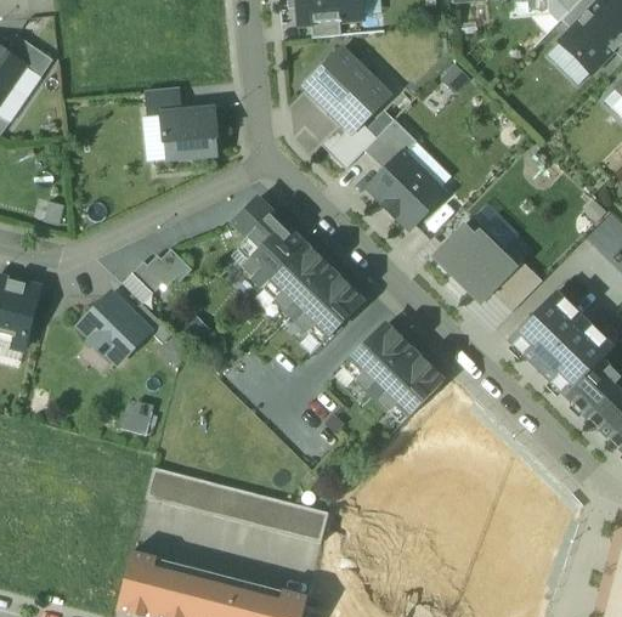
[(363,18),(361,0),(299,0),(301,24),(311,23),(339,21),(363,18)]
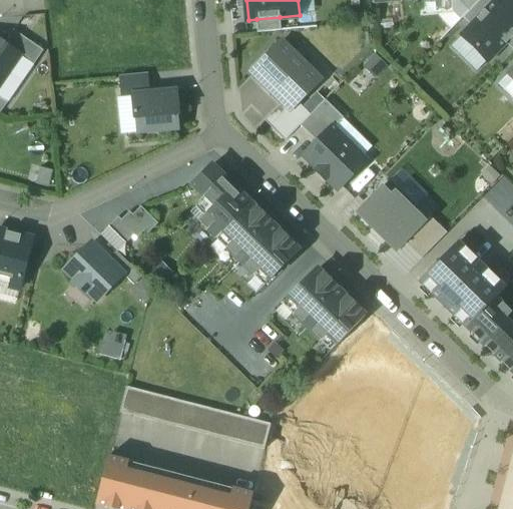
[(460,0),(470,9),(478,0),(460,0)]
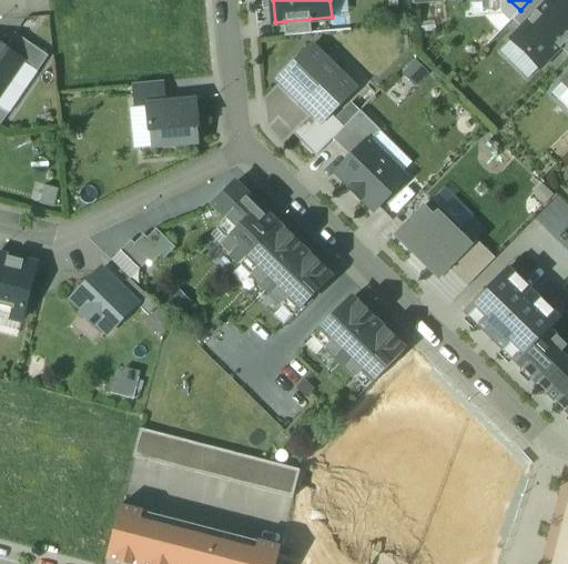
[(511,38),(540,66),(560,46),(567,37),(567,4),(563,0),(548,0),(521,27),(511,38)]
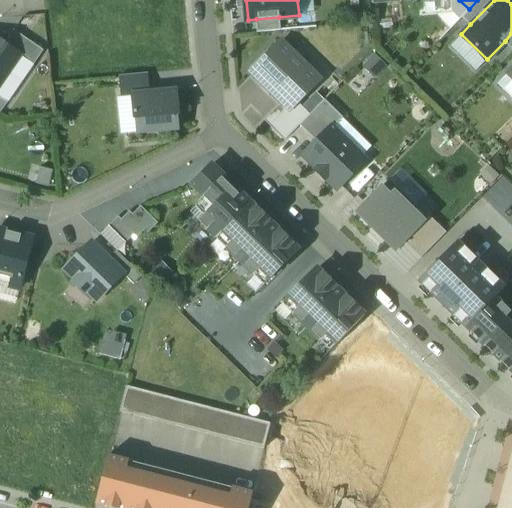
[(470,24),(494,0),(477,0),(469,9),(462,16),(470,24)]
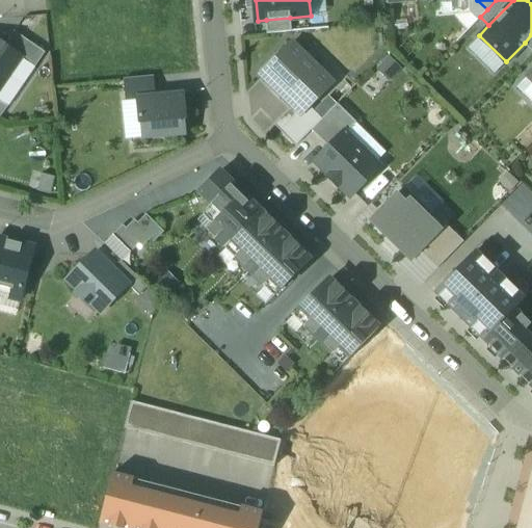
[(290,18),(266,20),(267,32),(291,30),(290,18)]
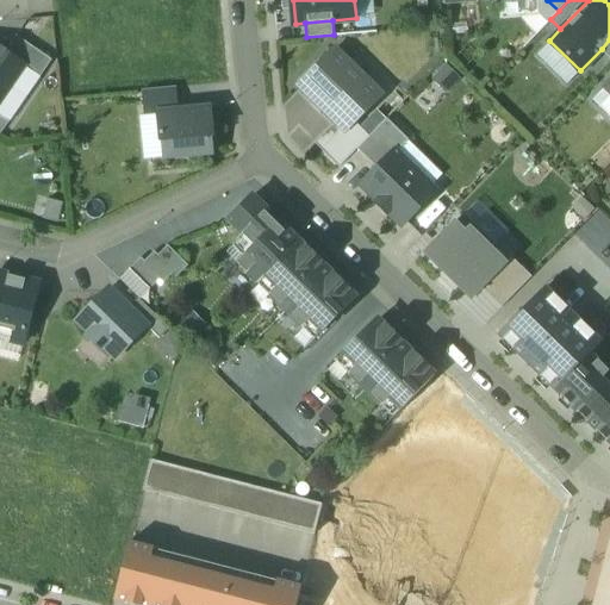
[(51,57),(17,33),(6,49),(25,63),(41,74),(51,57)]
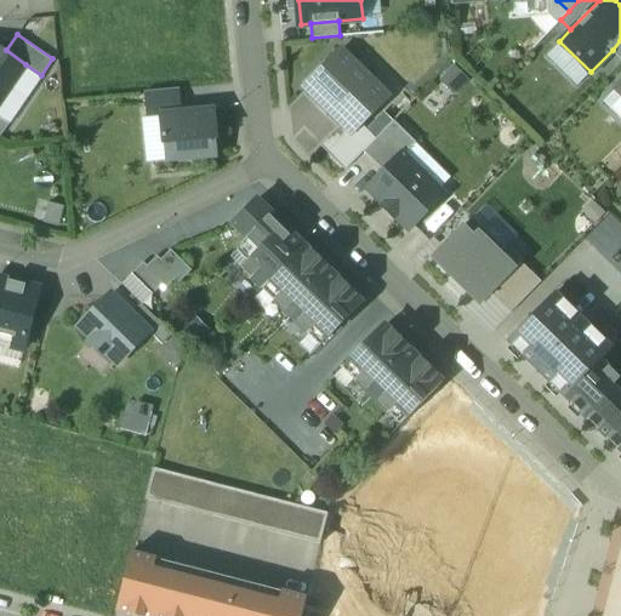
[(6,50),(0,46),(0,101),(26,64),(6,50)]
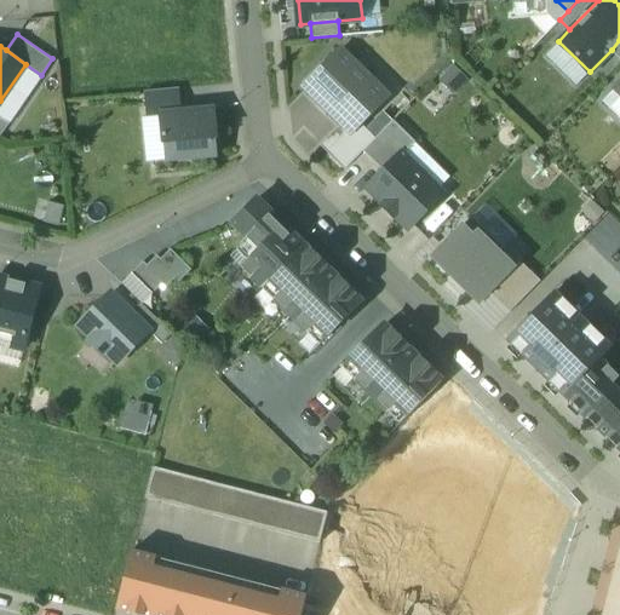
[(340,51),(306,85),(343,121),(351,128),(360,121),(385,95),(340,51)]
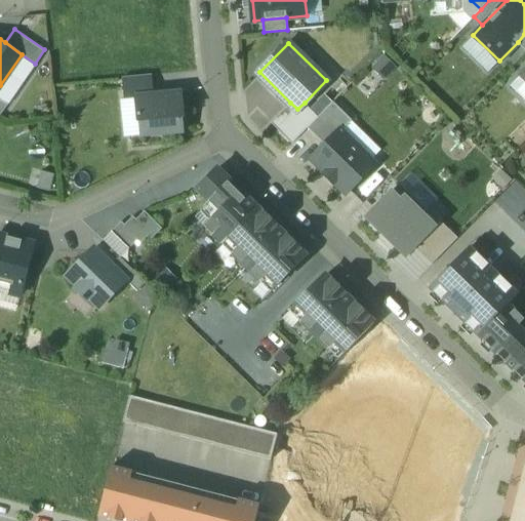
[(384,51),(372,65),(385,75),(395,63),(384,51)]
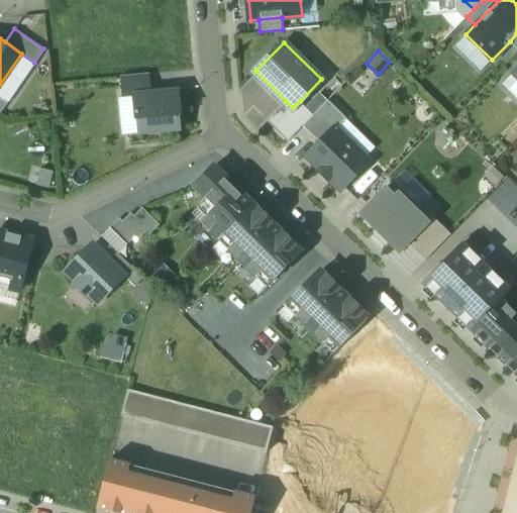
[(132,94),(151,92),(149,72),(121,75),(123,94),(132,94)]
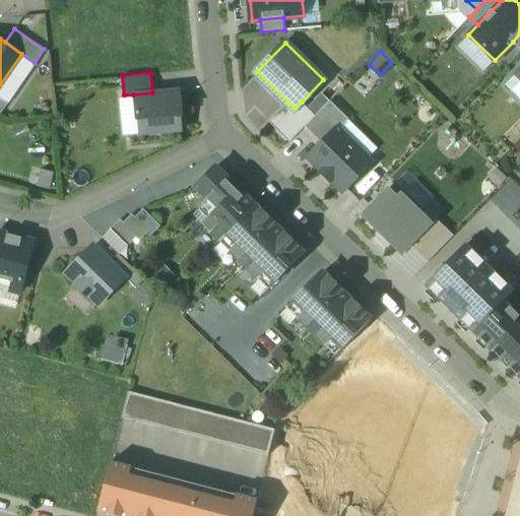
[(519,77),(515,72),(506,82),(519,97),(519,77)]
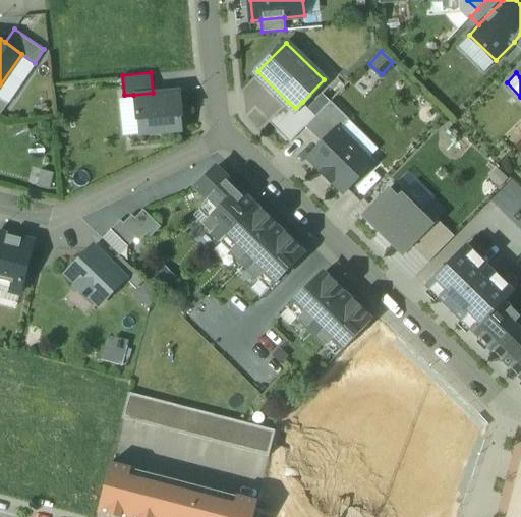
[(258,77),(243,89),(265,117),(280,106),(258,77)]
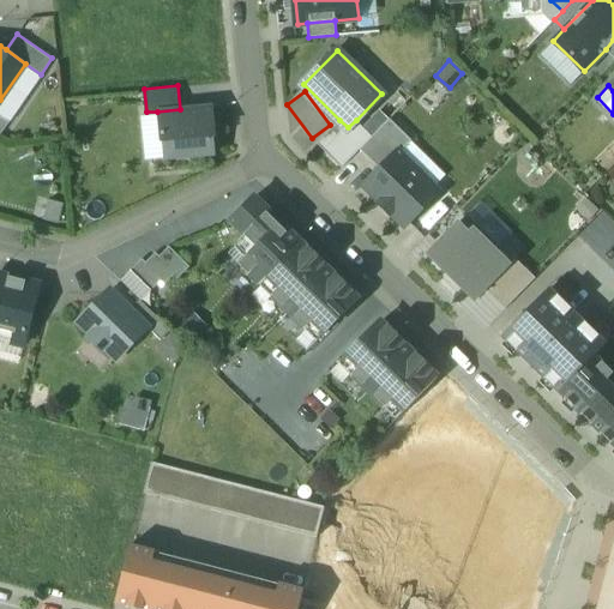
[(211,106),(157,112),(162,157),(216,151),(211,106)]
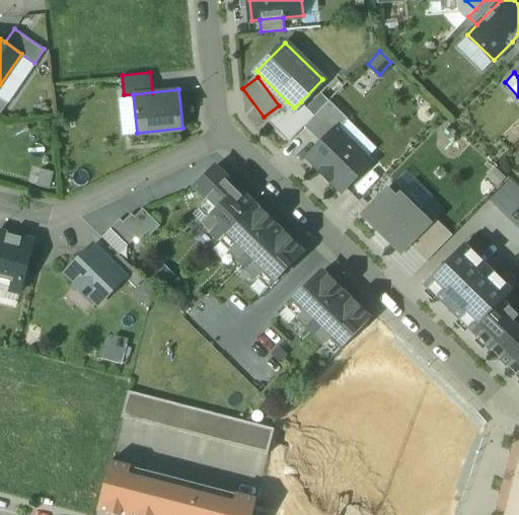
[(314,114),(304,125),(321,142),(338,126),(347,117),(329,98),(314,114)]
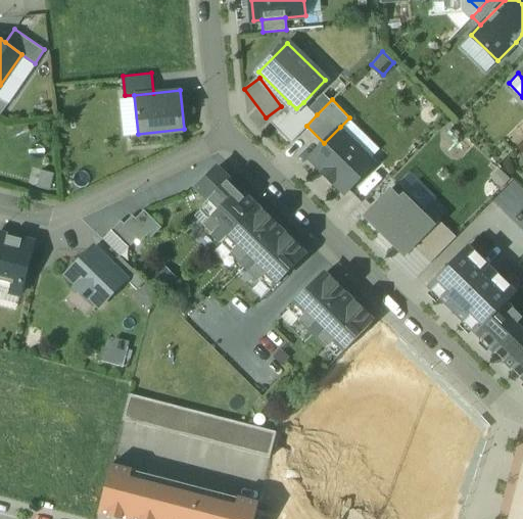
[(306,126),(317,114),(303,102),(296,108),(289,102),(271,121),(291,141),(306,126)]
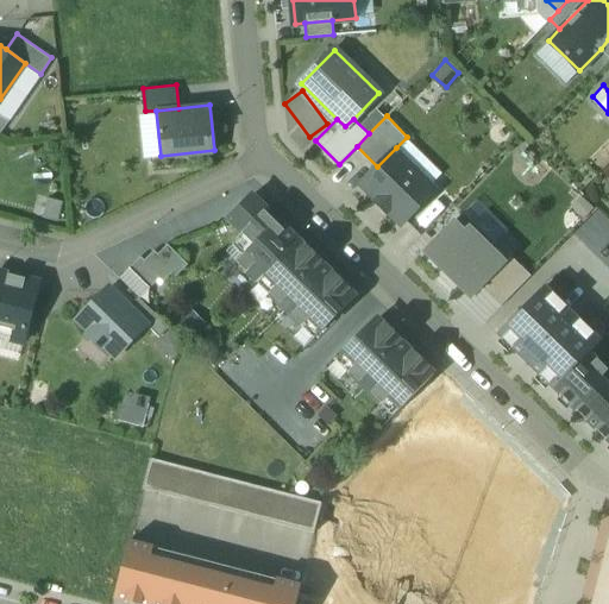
[(377,167),(362,182),(401,221),(435,187),(396,148),(377,167)]
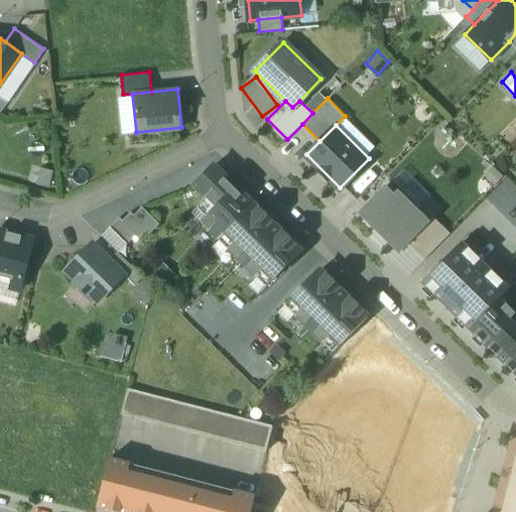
[(227,177),(213,163),(192,184),(206,197),(197,206),(206,215),(201,221),(218,237),(252,202),(250,200),(250,201),(242,193),(240,190),(238,193),(225,179),(227,177)]
